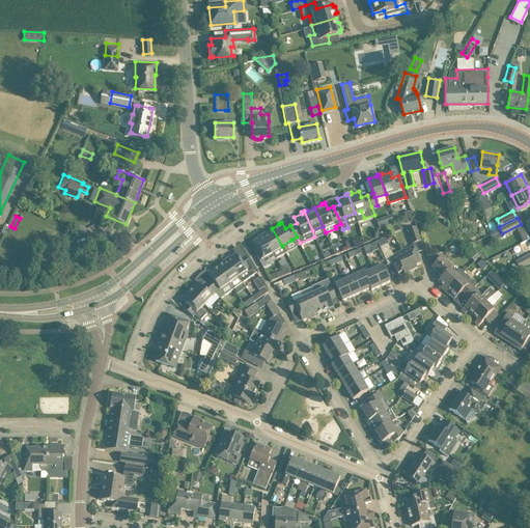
[(412,242),(420,239),(415,225),(407,227),(412,242)]
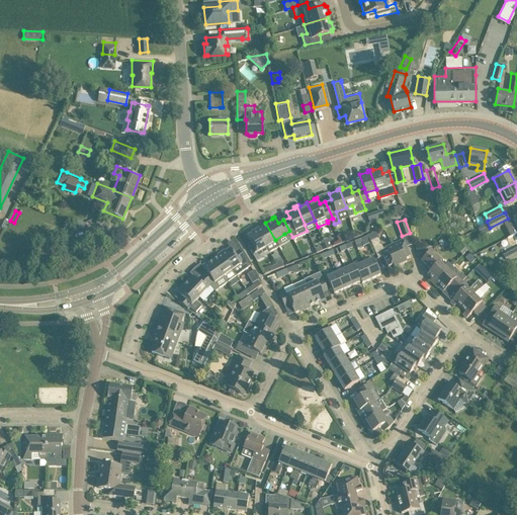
[(278,245),(275,240),(265,223),(258,228),(257,226),(255,228),(265,245),(268,250),(278,245)]
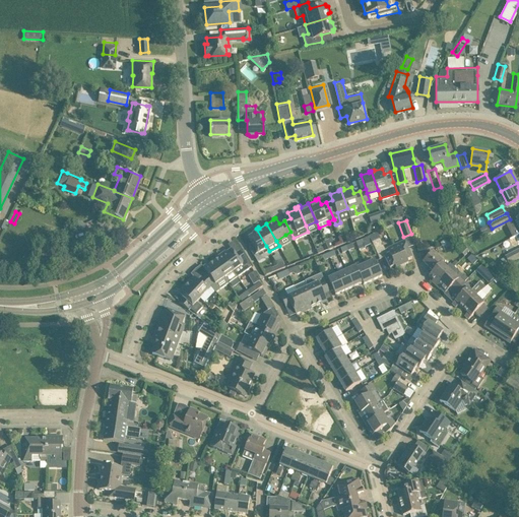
[(266,246),(256,229),(254,230),(255,231),(247,235),(251,241),(247,243),(252,251),(255,249),(257,252),(266,246)]
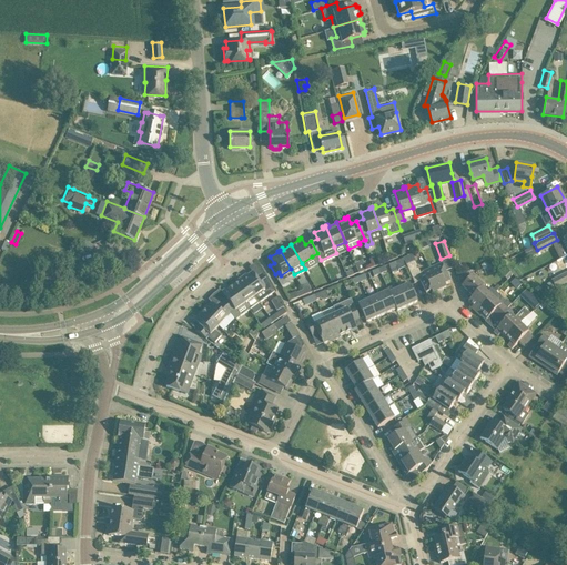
[(419,271),(414,259),(411,252),(402,256),(405,263),(414,281),(419,279),(425,291),(431,289),(432,291),(438,288),(428,266),(419,271)]
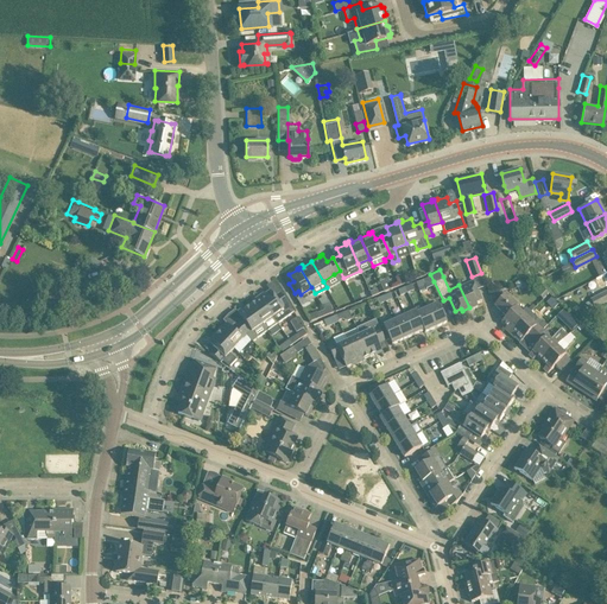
[(606,271),(595,277),(599,284),(606,279),(606,271)]
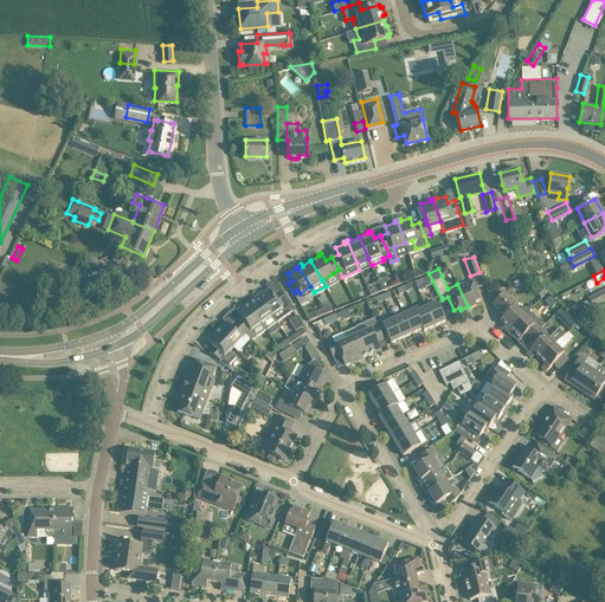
[(424,284),(432,280),(429,273),(413,279),(416,285),(423,283),(424,284)]
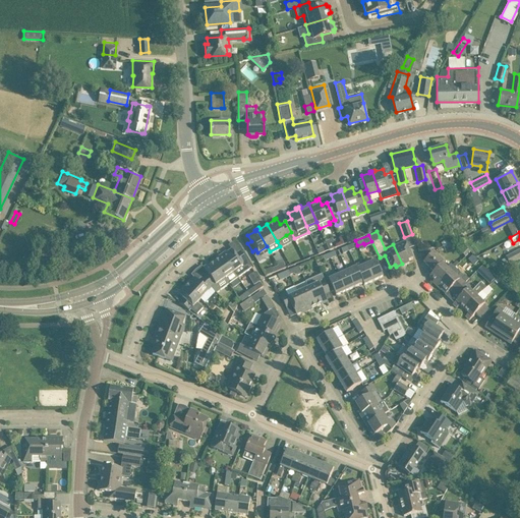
[(333,241),(332,242),(330,237),(325,240),(328,248),(335,245),(333,241)]
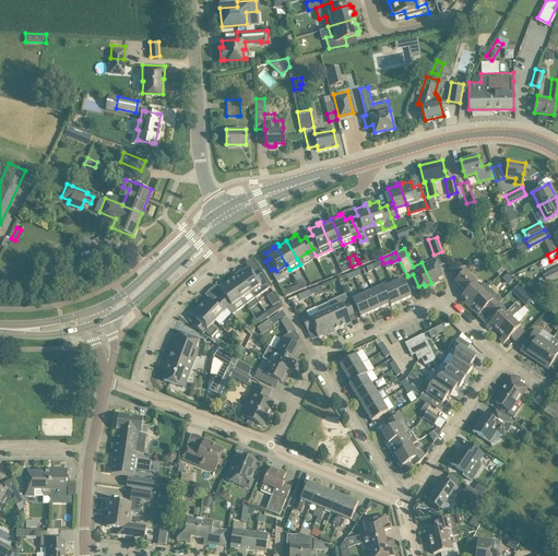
[(442,275),(437,264),(434,257),(422,262),(431,283),(438,280),(437,278),(442,275)]
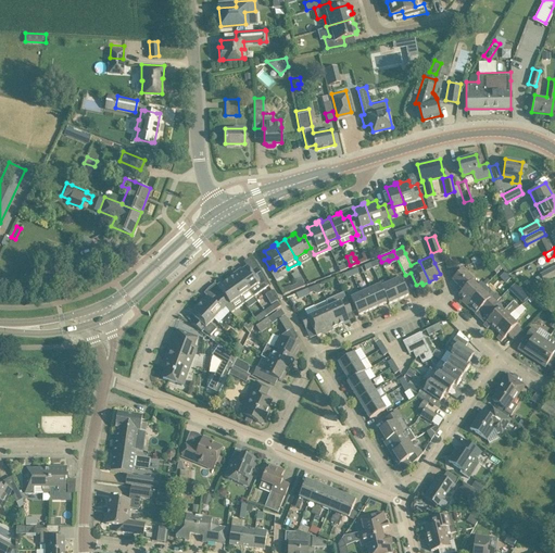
[(383,266),(381,262),(379,256),(369,261),(371,266),(374,271),(383,266)]
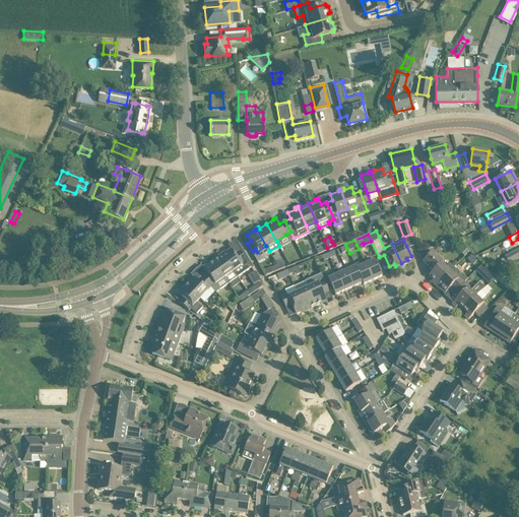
[(251,265),(246,259),(239,248),(234,252),(231,247),(223,252),(222,251),(220,252),(237,274),(251,265)]
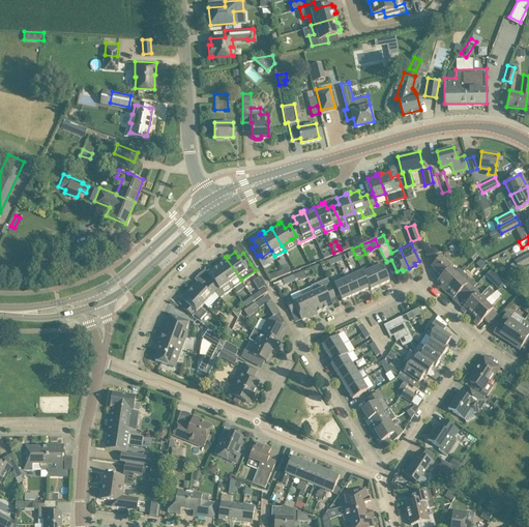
[(518,266),(528,260),(528,252),(515,259),(518,266)]
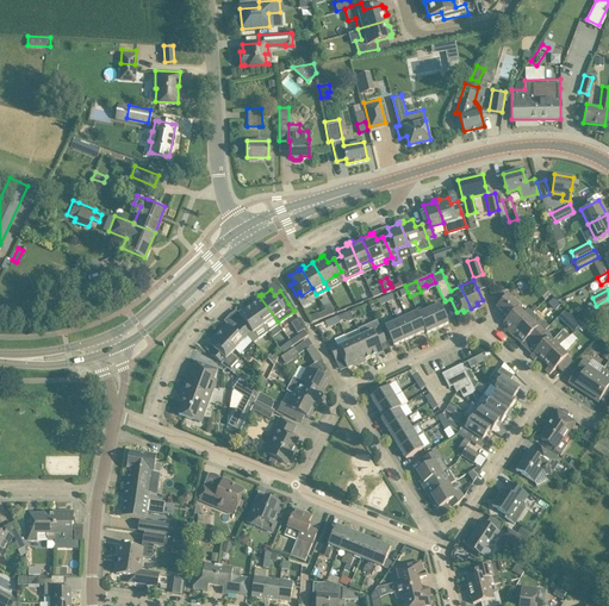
[(267,330),(278,322),(259,295),(256,298),(258,299),(249,305),(267,330)]
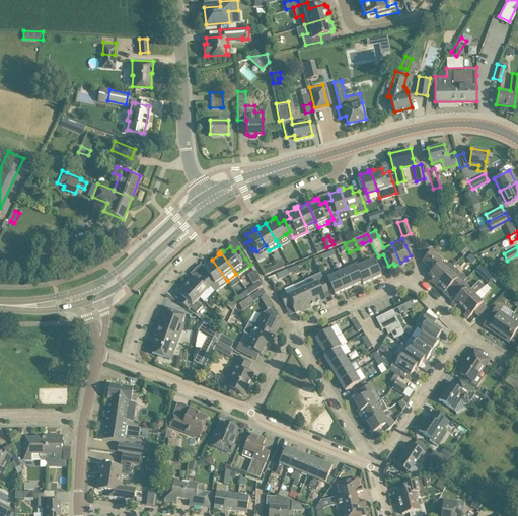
[(434,283),(451,265),(448,262),(444,265),(440,261),(441,259),(437,254),(434,256),(427,264),(432,269),(428,273),(432,277),(430,279),(434,283)]
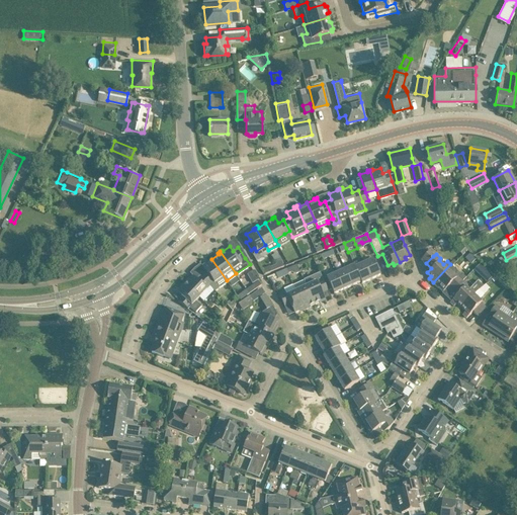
[(275,263),(277,267),(283,264),(279,255),(273,258),(275,263)]
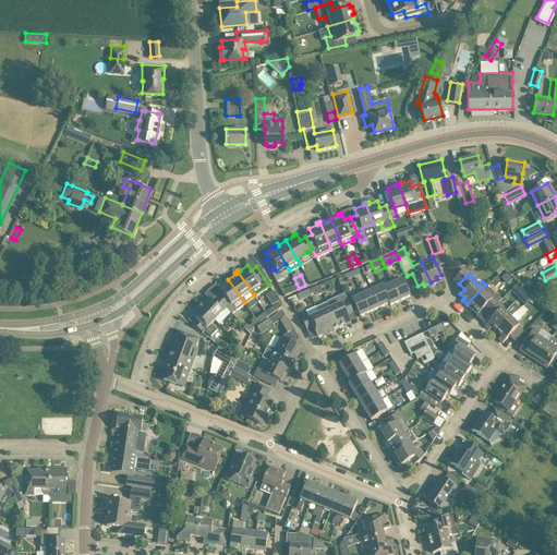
[(409,293),(404,284),(401,277),(391,281),(399,299),(409,293)]
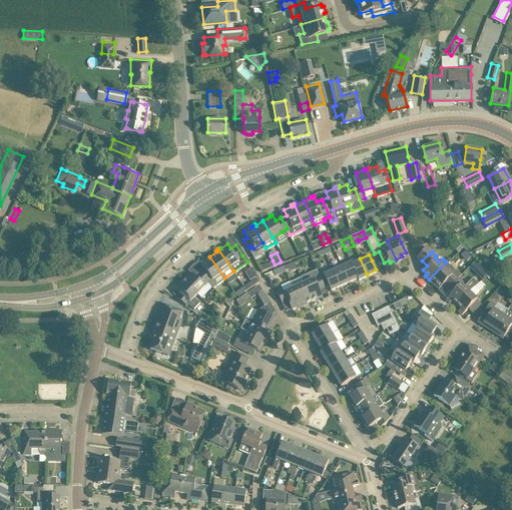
[(212,286),(224,278),(209,257),(202,261),(201,260),(199,262),(203,268),(199,272),(211,285),(212,286)]
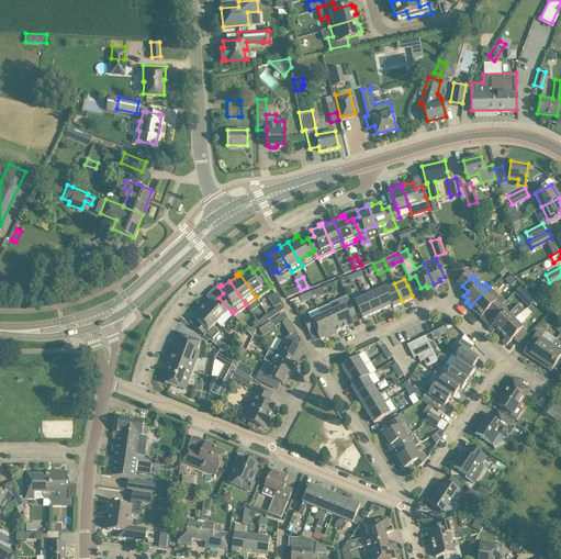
[(392,305),(402,301),(394,283),(384,288),(391,303),(392,305)]
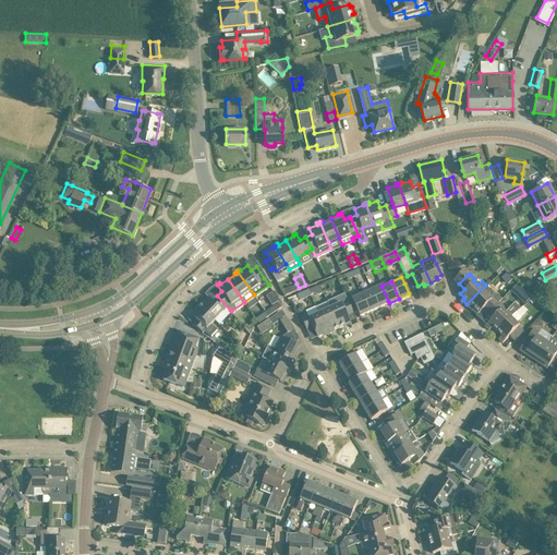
[(524,289),(519,285),(517,282),(515,285),(517,287),(516,288),(520,293),(524,289)]
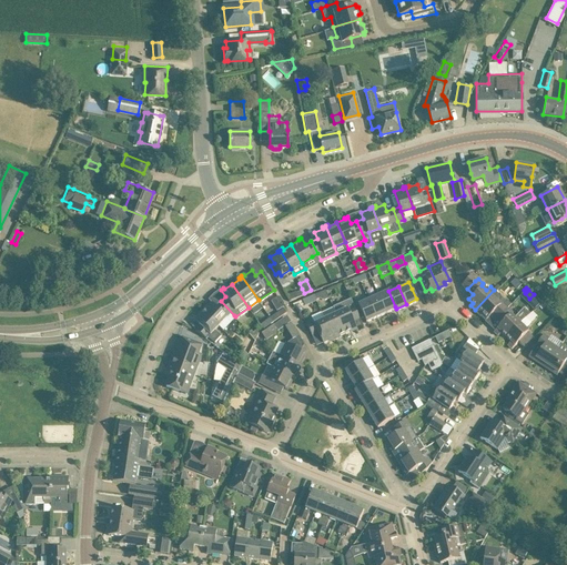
[(313,293),(315,298),(319,296),(323,299),(328,296),(325,289),(313,293)]
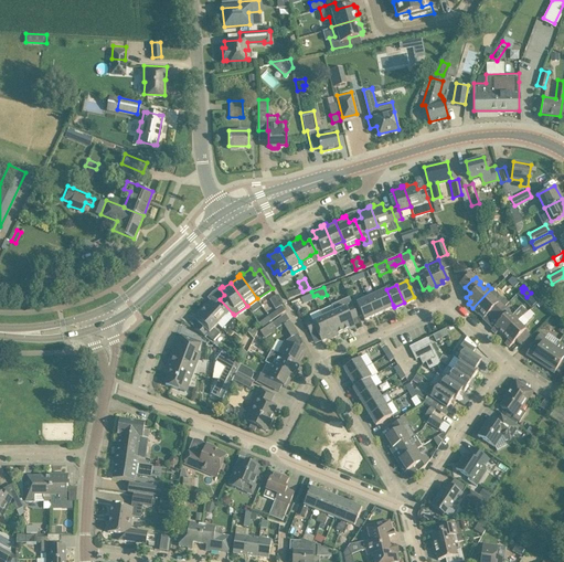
[(386,289),(385,287),(375,292),(383,309),(393,305),(386,289)]
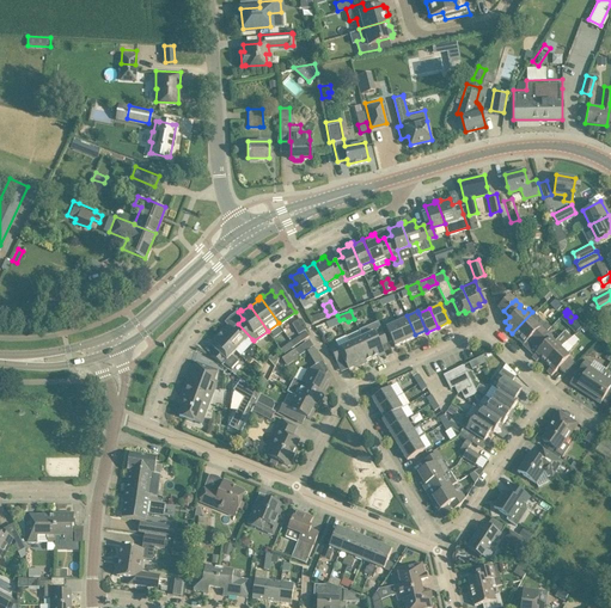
[(318,312),(310,314),(312,321),(321,318),(318,313),(318,312)]
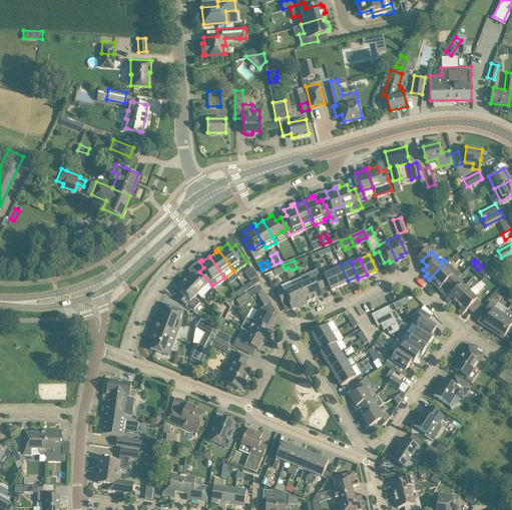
[(455,270),(450,265),(446,262),(429,280),(433,284),(435,282),(439,286),(444,282),(447,286),(457,276),(457,277),(461,273),(457,268),(455,270)]
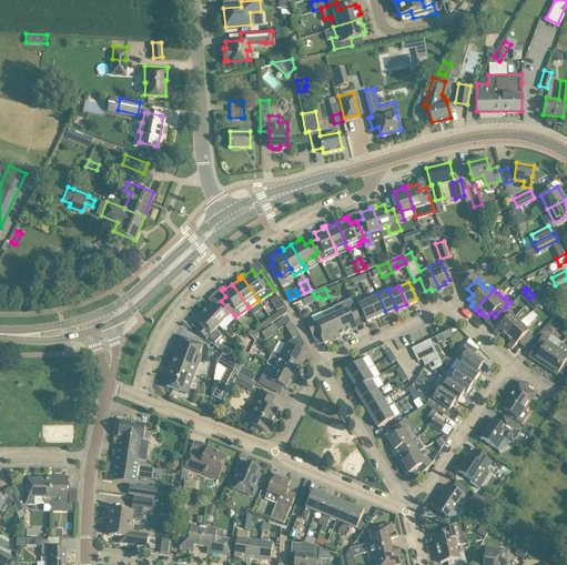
[(376,315),(385,311),(377,293),(367,298),(376,315)]
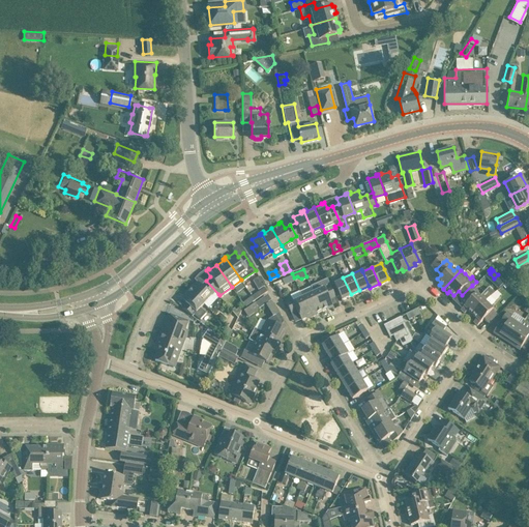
[(313,291),(321,309),(329,305),(329,306),(332,305),(329,298),(335,295),(330,286),(329,284),(326,276),(310,285),(313,291)]
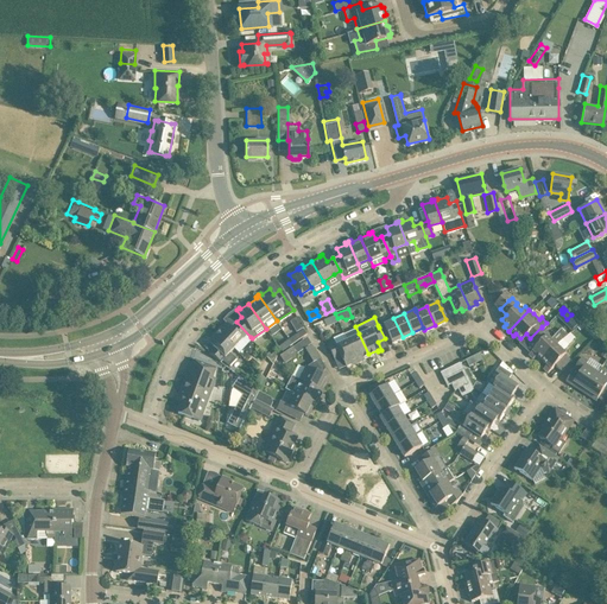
[(391,342),(403,337),(393,318),(383,323),(391,342)]
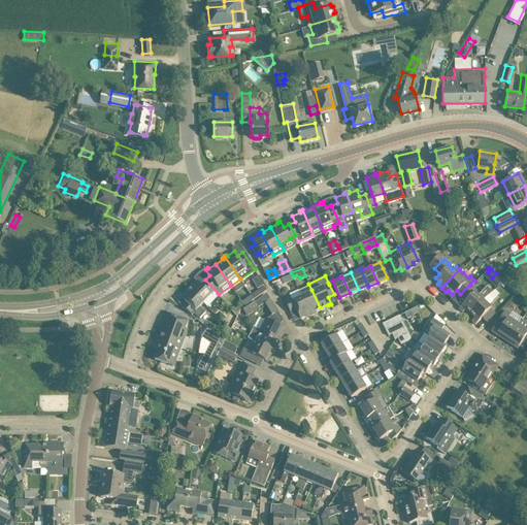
[(206,304),(218,293),(205,280),(200,284),(196,280),(190,286),(189,285),(187,287),(202,301),(206,304)]
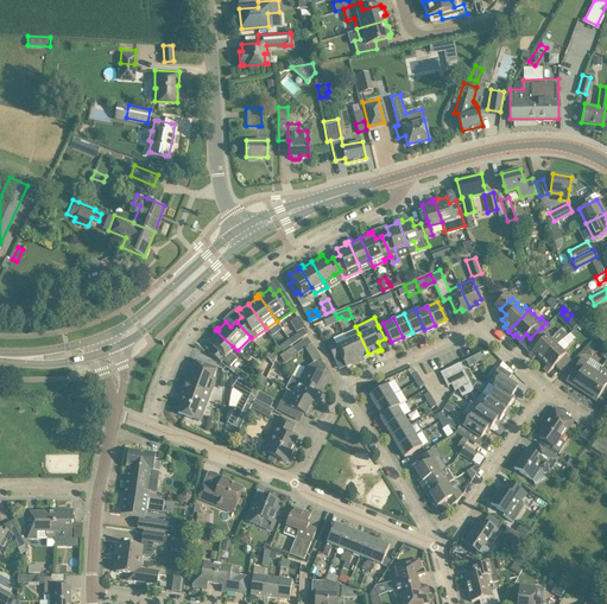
[(291,342),(307,331),(303,326),(288,337),(291,342)]
